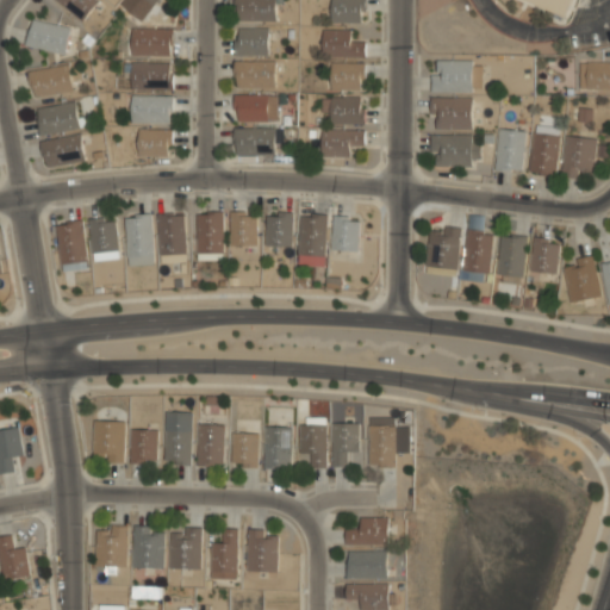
[(100,0),(55,0),(82,22),(100,0)]
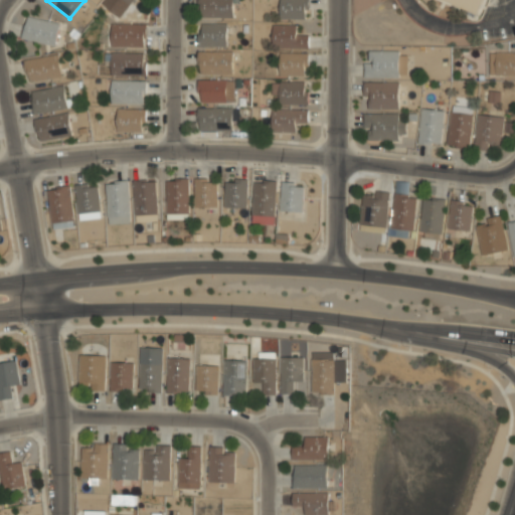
[(233,18),(233,0),(198,0),(198,18),(233,18)]
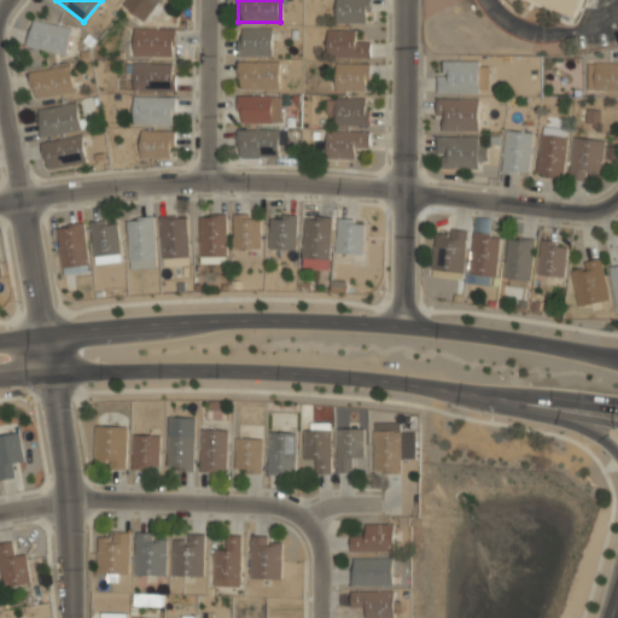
[(369,0),(336,0),(336,22),(369,22),(369,0)]
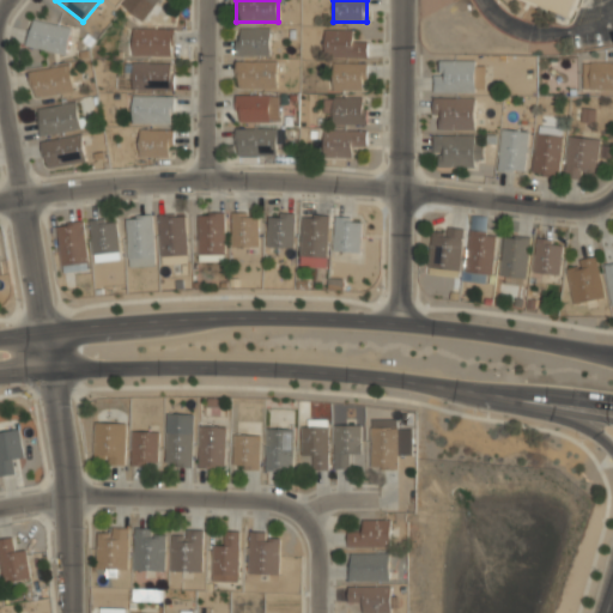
[(574,0),(528,0),(568,16),(574,0)]
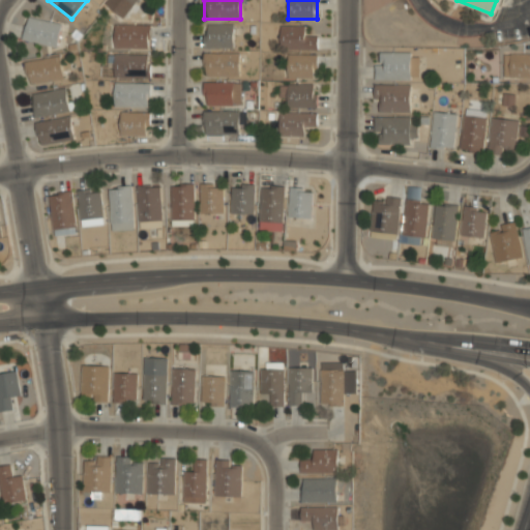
[(24,40),(57,47),(61,23),(28,17),(24,40)]
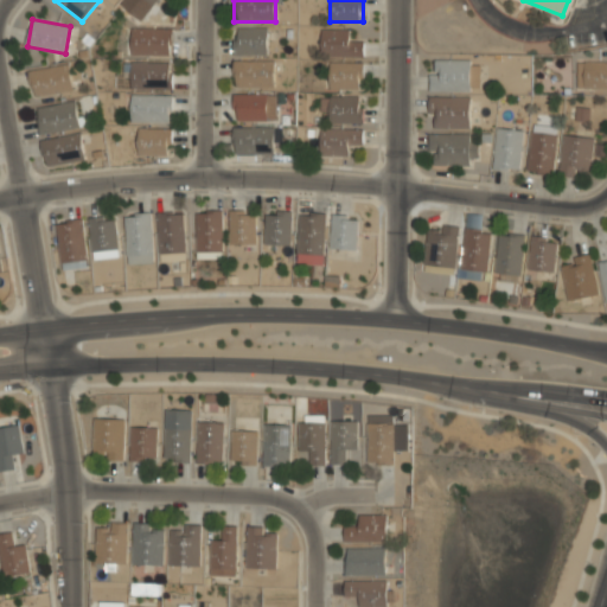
[(132,56),(172,56),(172,27),(132,27),(132,56)]
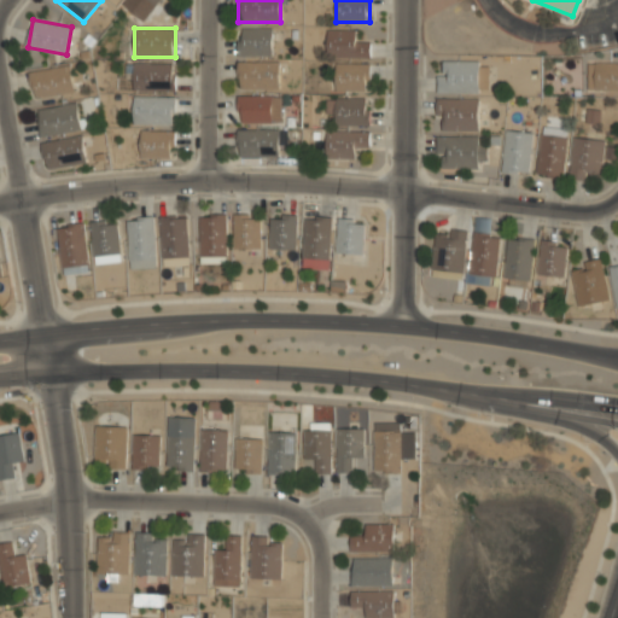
[(326,57),(369,57),(369,42),(357,42),(357,28),(326,28),(326,57)]
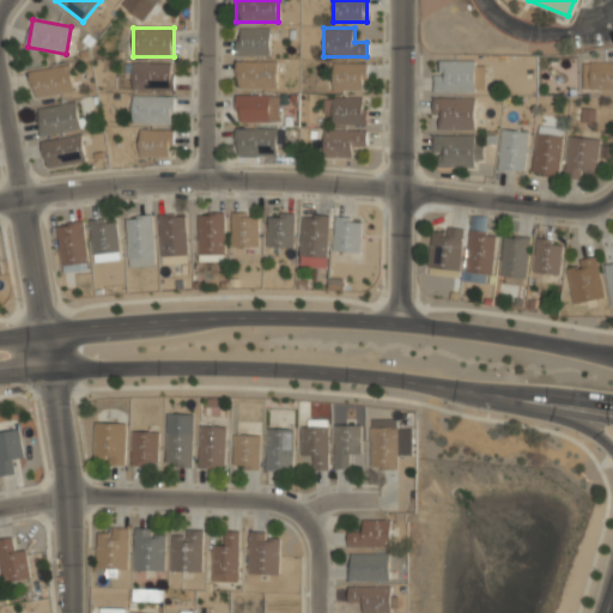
[(269,29),(236,29),(236,56),(269,56),(269,29)]
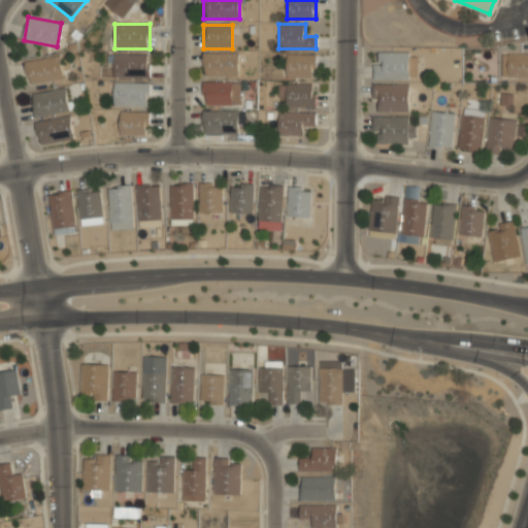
[(527,52),(508,52),(508,76),(527,76),(527,52)]
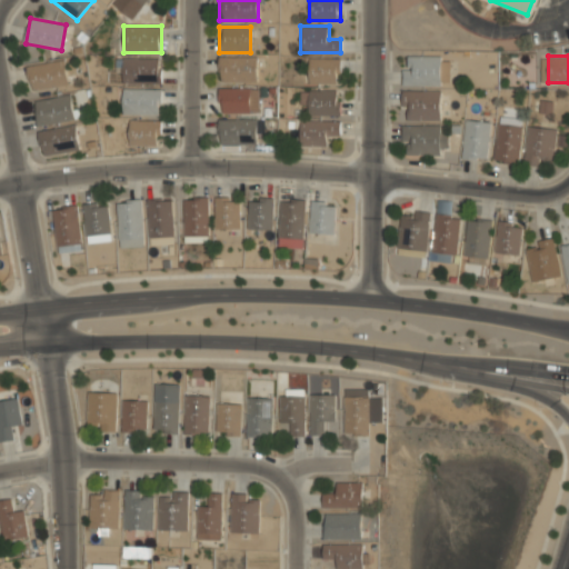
[(218,82),(258,82),(258,57),(218,57),(218,82)]
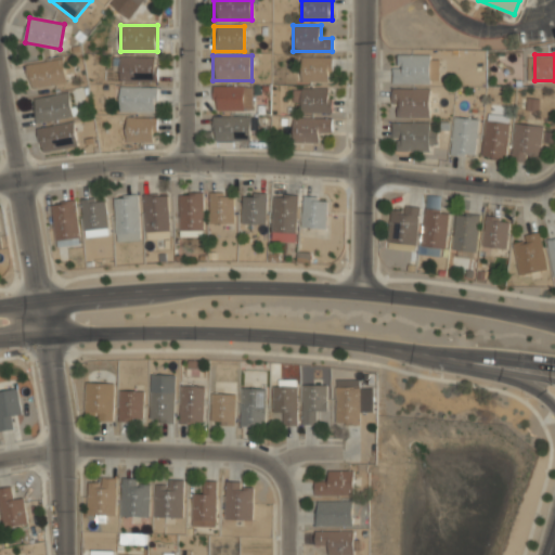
[(301,81),(332,81),(332,55),(301,55),(301,81)]
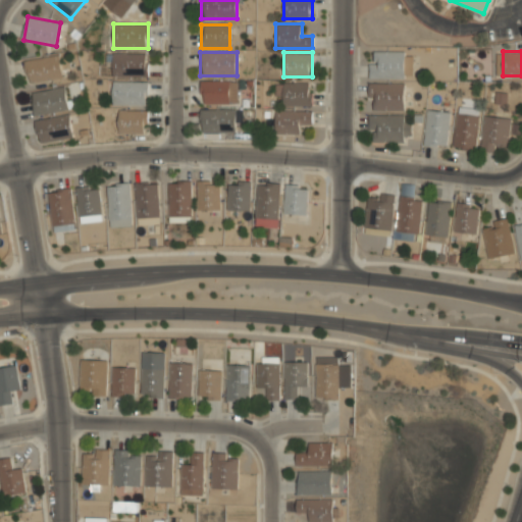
[(371,52),(371,79),(407,79),(407,52),(371,52)]
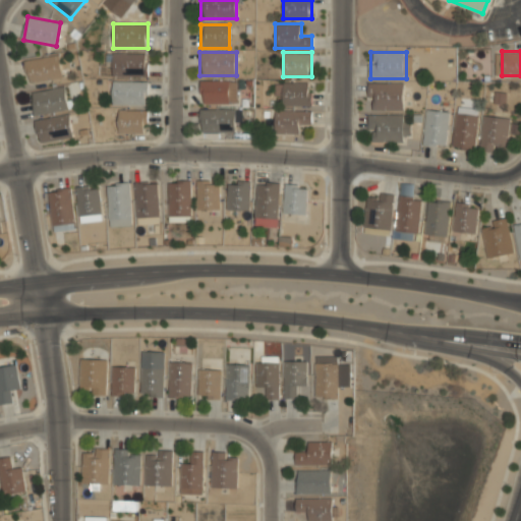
[(112,77),(148,77),(148,53),(112,53),(112,77)]
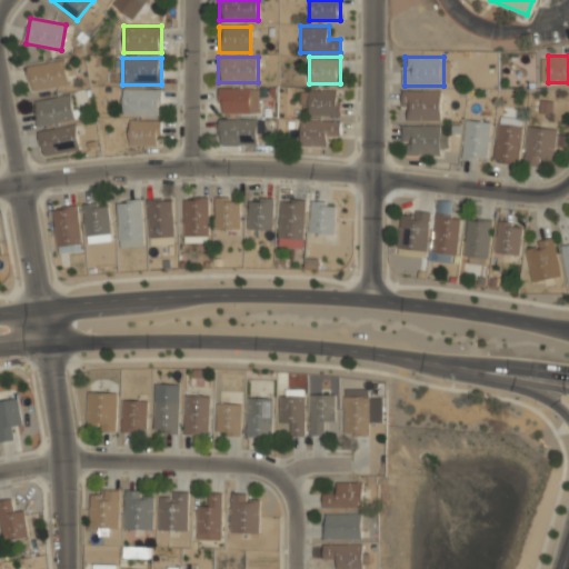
[(31,91),(68,86),(65,60),(27,67),(31,91)]
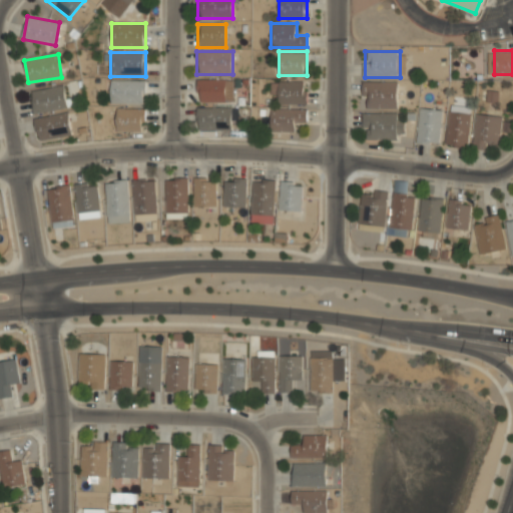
[(196,80),(196,102),(232,102),(232,80),(196,80)]
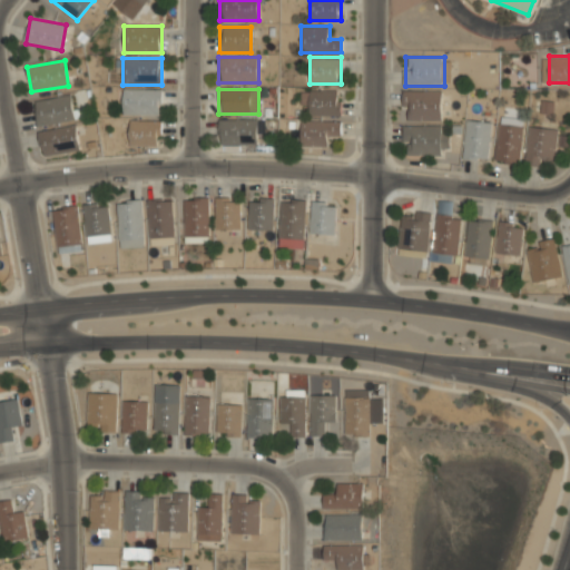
[(160,90),(123,90),(123,116),(160,116),(160,90)]
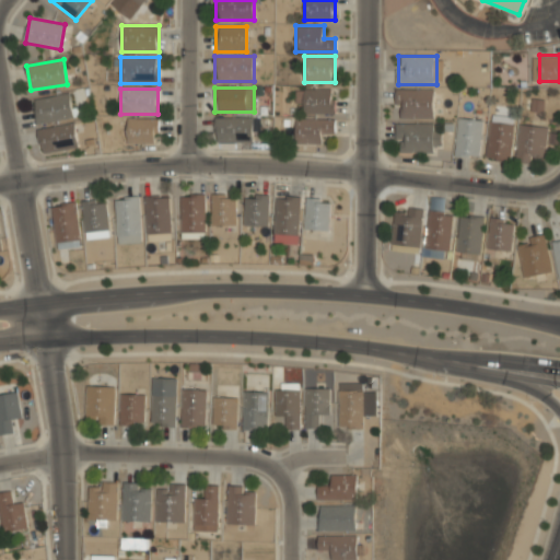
[(334,113),(334,89),(296,89),(296,101),(304,101),(304,113),(334,113)]
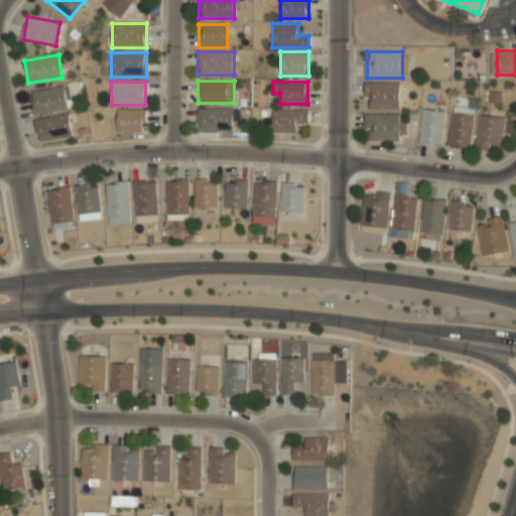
[(400,109),(400,84),(365,84),(365,110),(400,109)]
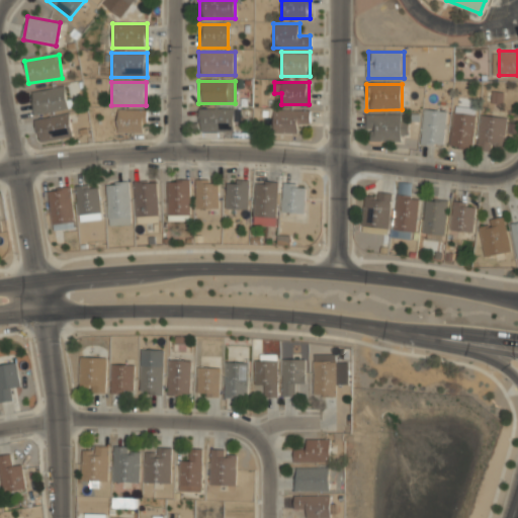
[(69,108),(65,86),(30,92),(34,114),(69,108)]
